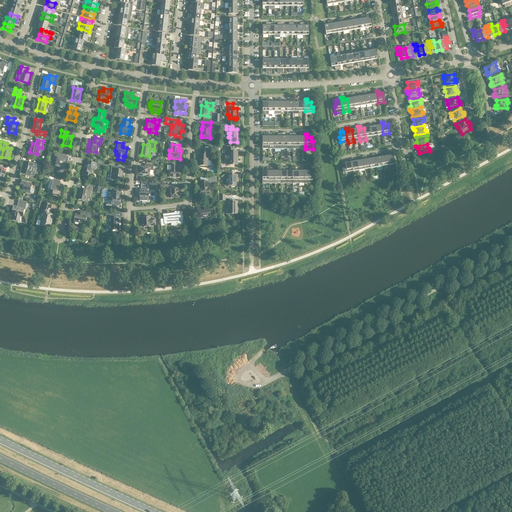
[(227,165),(237,165),(237,160),(236,160),(236,156),(237,156),(237,152),(236,152),(236,148),(227,148),(227,156),(226,156),(225,157),(225,158),(226,159),(227,160),(227,165)]
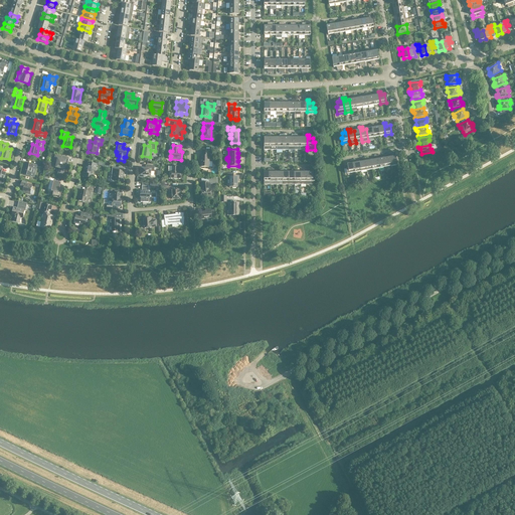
[(200,167),(208,167),(209,151),(202,150),(202,155),(201,155),(201,159),(200,159),(200,162),(200,167)]
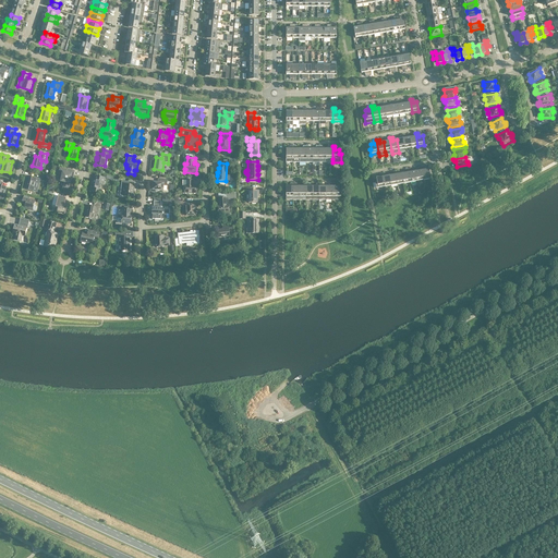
[(423,167),(421,167),(423,180),(429,179),(428,169),(424,170),(423,167)]
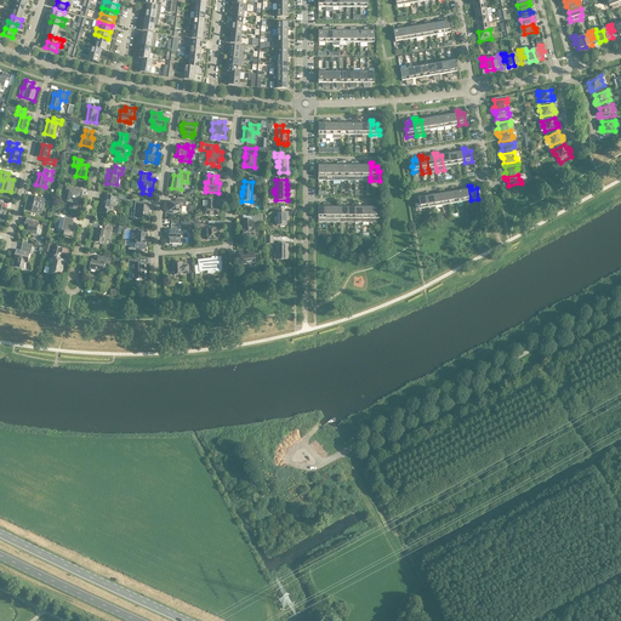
[(69,210),(78,212),(81,194),(80,194),(80,191),(67,188),(66,195),(69,195),(68,201),(72,203),(69,210)]
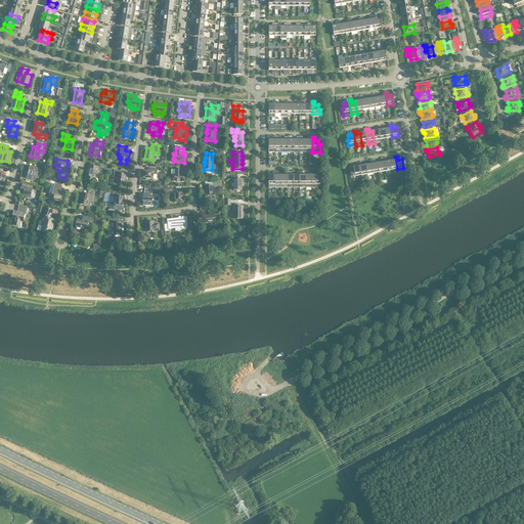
[(361,175),(359,163),(356,164),(357,167),(353,167),(354,172),(352,172),(353,177),(361,175)]
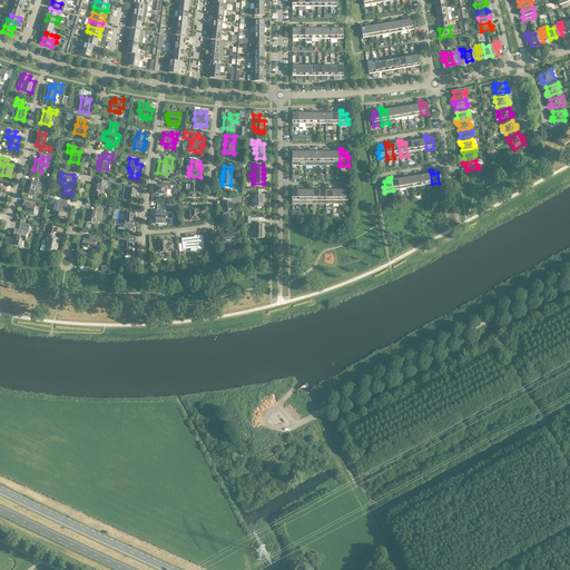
[(104,188),(106,189),(107,182),(97,179),(96,184),(92,184),(92,187),(94,187),(91,195),(99,197),(100,193),(102,194),(104,188)]
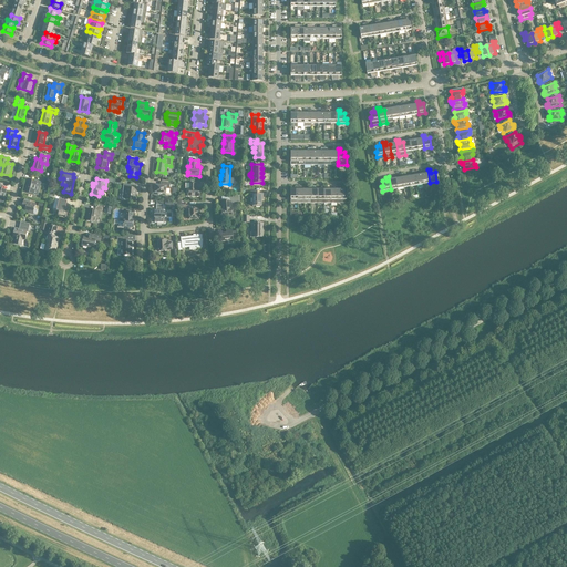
[(24,192),(33,194),(37,182),(28,179),(24,192)]
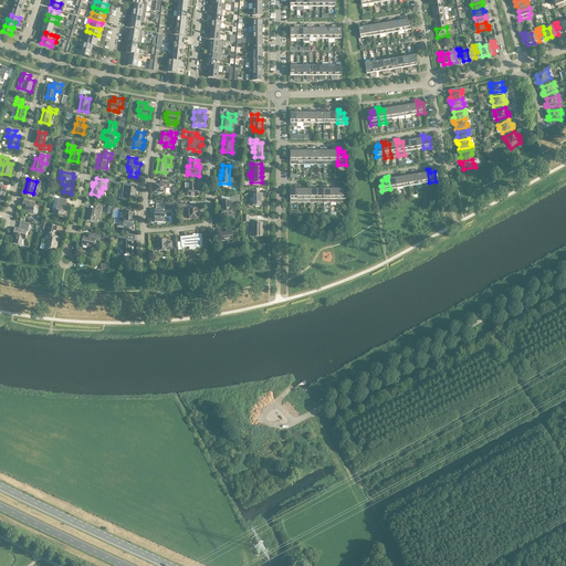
[(166,188),(169,189),(169,182),(161,181),(161,186),(155,185),(154,192),(165,194),(166,188)]
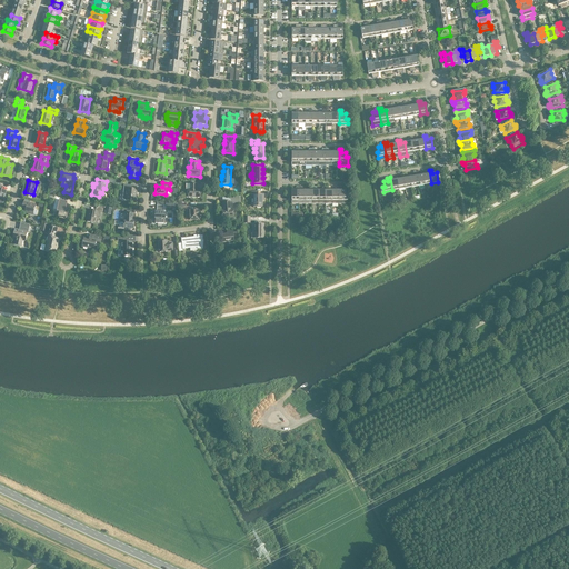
[(195,197),(200,198),(200,190),(197,189),(197,188),(197,185),(190,183),(190,189),(189,189),(188,197),(192,197),(192,198),(193,198),(195,197)]
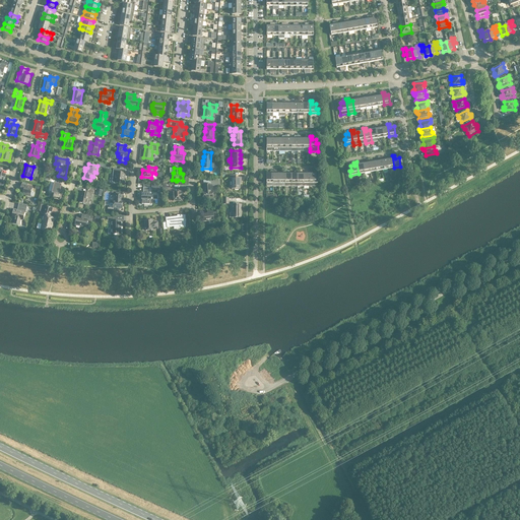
[(112,180),(113,180),(113,182),(116,182),(116,183),(124,184),(124,177),(125,177),(125,173),(120,173),(120,170),(114,169),(112,180)]
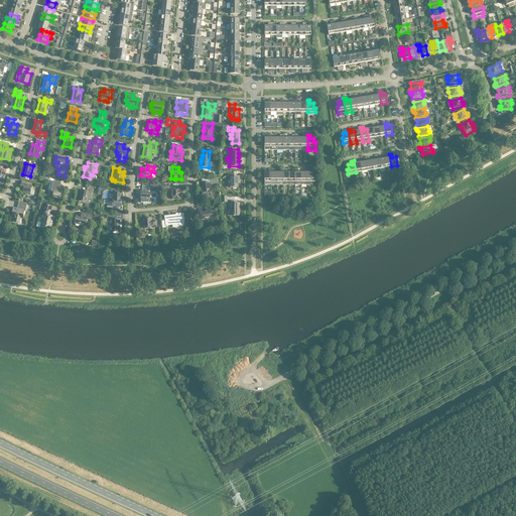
[(309,169),(307,169),(307,184),(315,184),(315,177),(313,177),(313,172),(309,172),(309,169)]
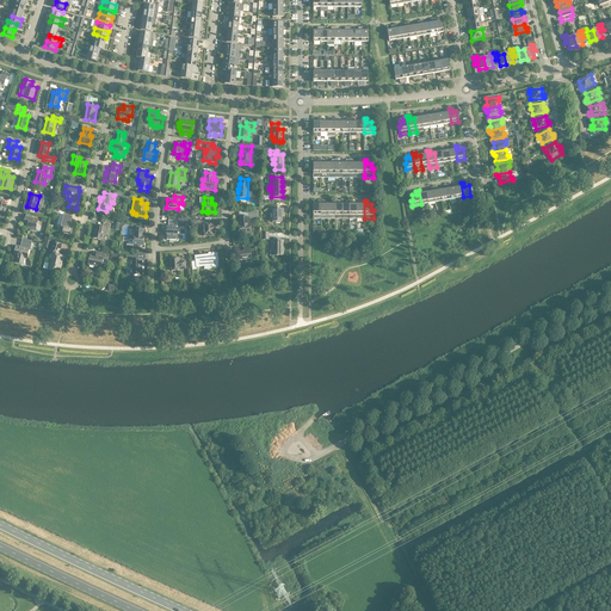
[(281,222),(282,222),(282,214),(283,214),(283,209),(277,209),(277,205),(270,205),(270,209),(272,209),(272,222),(276,222),(276,223),(281,223),(281,222)]
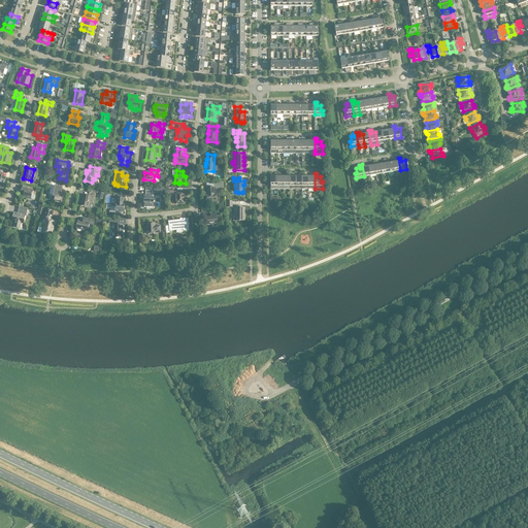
[(61,195),(61,194),(62,187),(55,186),(53,197),(55,197),(54,201),(61,202),(63,195),(61,195)]
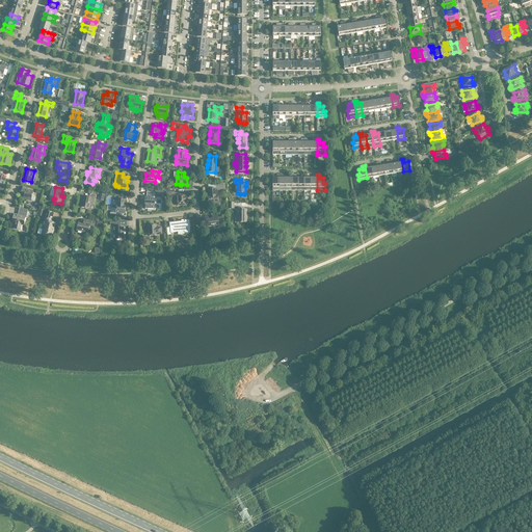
[(218,204),(218,195),(216,195),(216,188),(208,188),(209,195),(207,195),(208,205),(213,204),(213,206),(214,207),(217,207),(218,206),(218,204)]
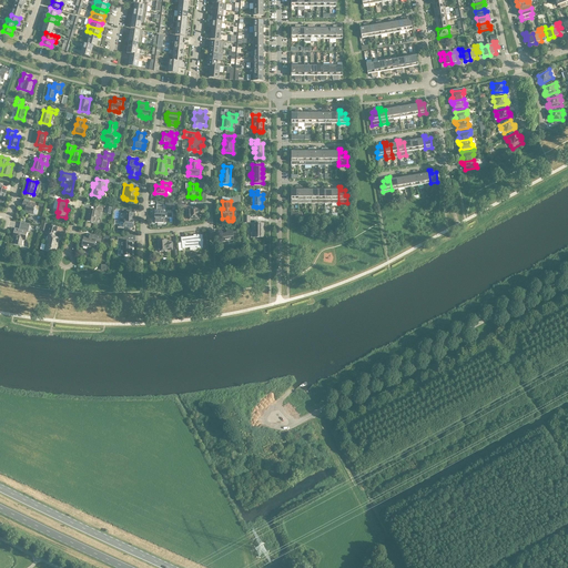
[(33,214),(36,215),(37,214),(38,211),(37,210),(34,209),(36,205),(23,202),(22,208),(26,209),(24,212),(33,214)]
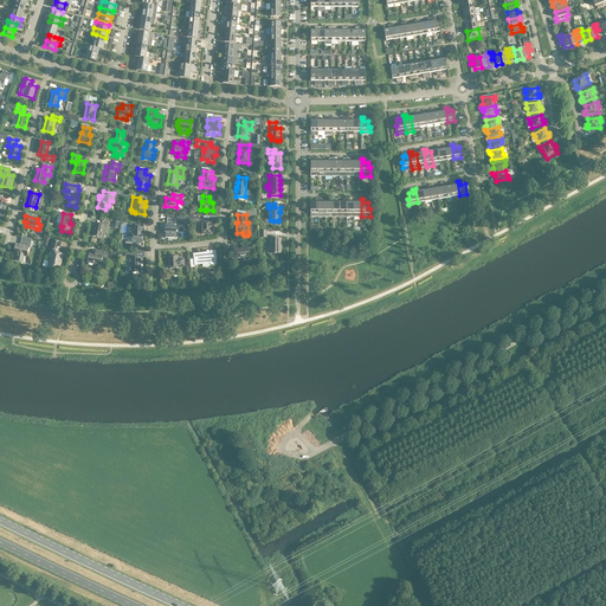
[(165,229),(165,233),(166,233),(166,238),(176,238),(176,233),(176,230),(174,230),(175,219),(174,219),(174,216),(167,216),(167,225),(166,225),(166,229),(165,229)]
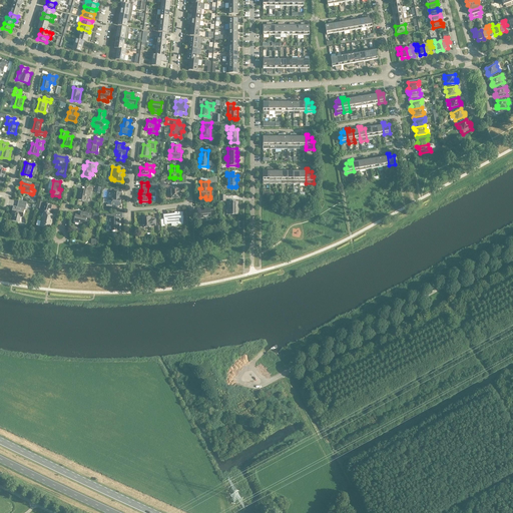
[(86,201),(87,196),(91,197),(93,188),(86,186),(86,190),(80,189),(78,199),(86,201)]
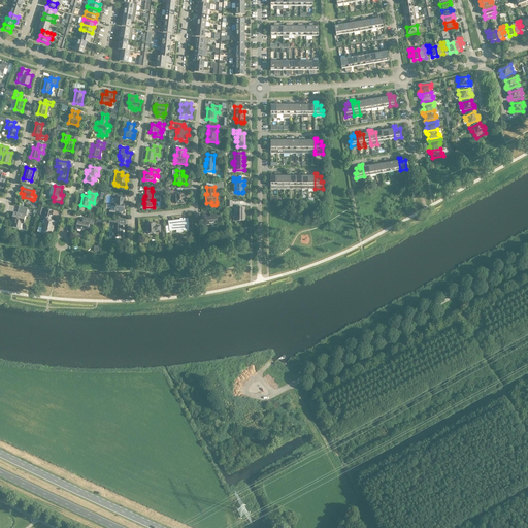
[(185,201),(185,194),(184,192),(175,193),(176,204),(185,203),(185,201)]
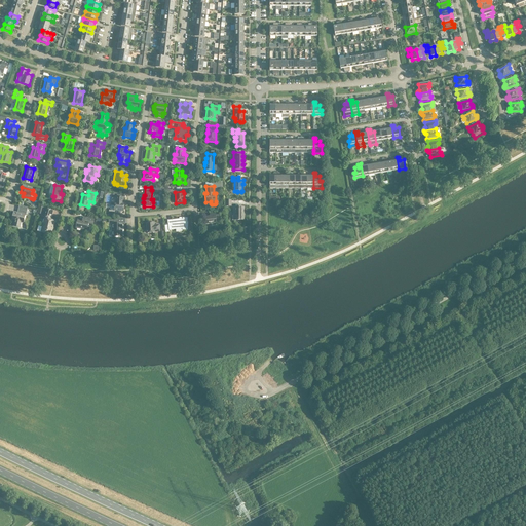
[(115,202),(114,205),(111,205),(110,207),(110,210),(111,210),(114,211),(123,211),(124,203),(122,203),(123,197),(121,197),(116,197),(116,202),(115,202)]
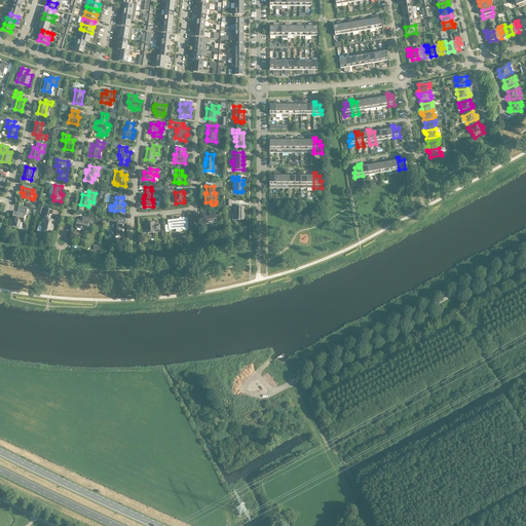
[(232,220),(243,220),(243,208),(234,208),(234,215),(232,215),(232,220)]
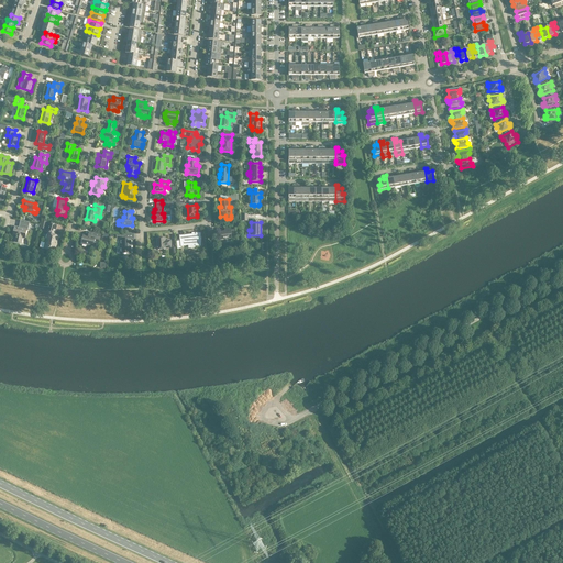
[(46,231),(48,232),(44,249),(47,250),(47,251),(51,252),(51,251),(55,252),(58,236),(54,235),(56,225),(48,223),(46,231)]
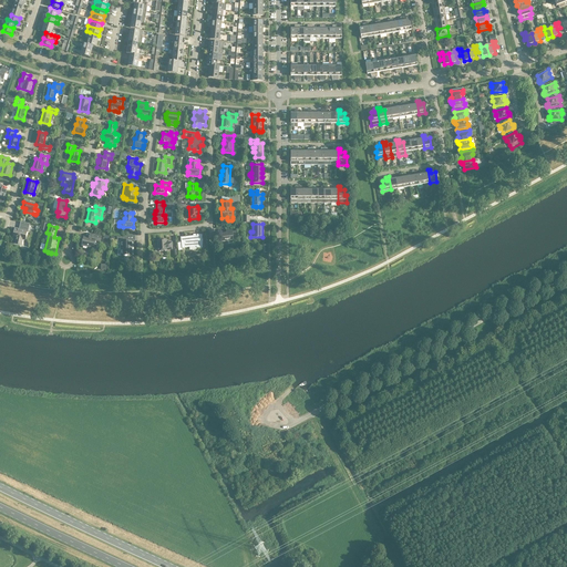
[(22,239),(24,240),(27,233),(28,233),(29,227),(21,226),(20,230),(14,229),(13,237),(17,238),(16,244),(21,245),(22,239)]
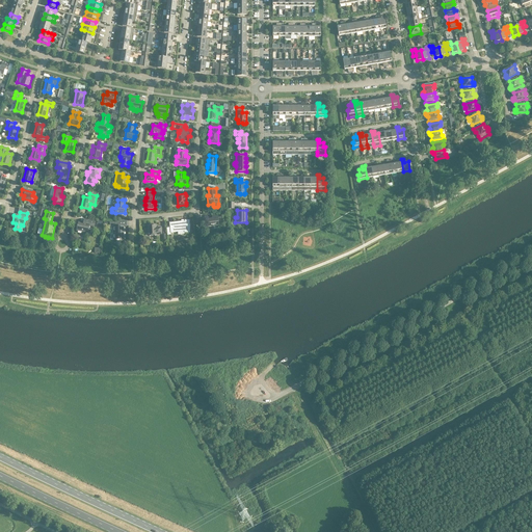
[(219,229),(218,225),(218,221),(221,221),(220,214),(214,215),(214,219),(207,220),(208,227),(213,227),(214,230),(219,229)]
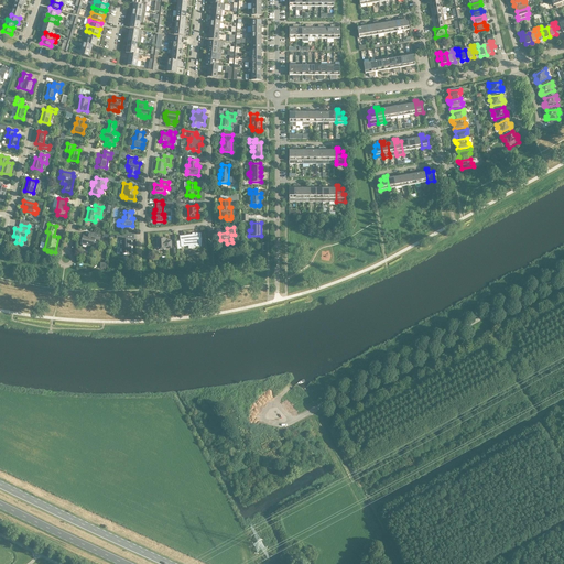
[(88,232),(87,237),(83,236),(82,242),(83,243),(83,245),(94,247),(95,242),(96,241),(100,242),(101,236),(88,232)]
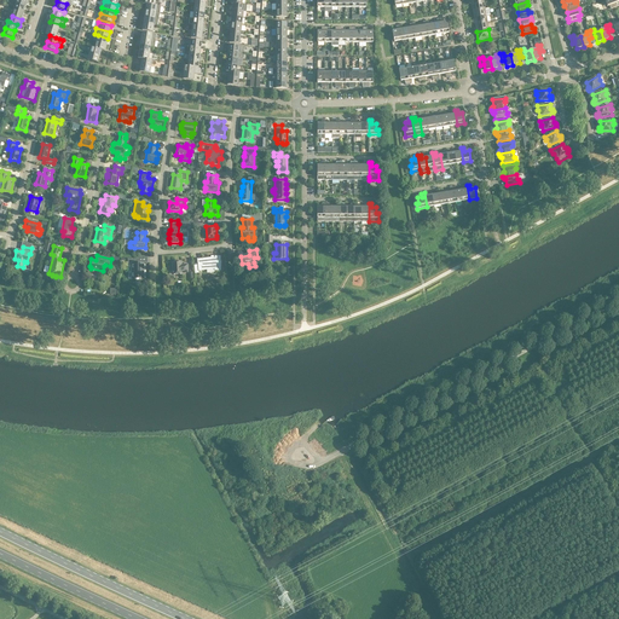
[(220,271),(221,268),(221,261),(220,261),(220,256),(215,256),(215,259),(209,258),(197,259),(198,271),(214,268),(214,271),(220,271)]
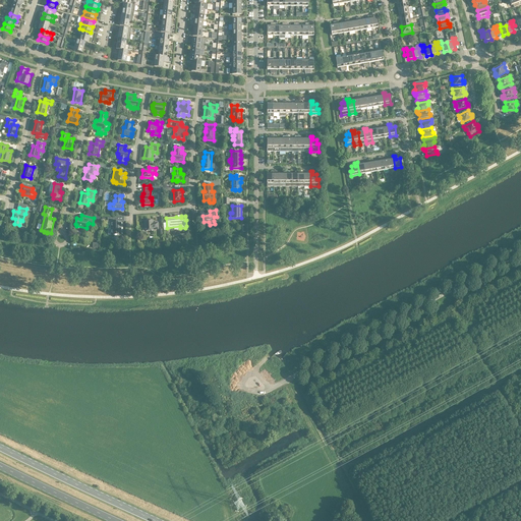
[(115,218),(108,218),(108,222),(111,222),(111,228),(111,234),(114,234),(114,235),(115,236),(117,236),(118,235),(118,234),(121,234),(121,222),(115,222),(115,218)]
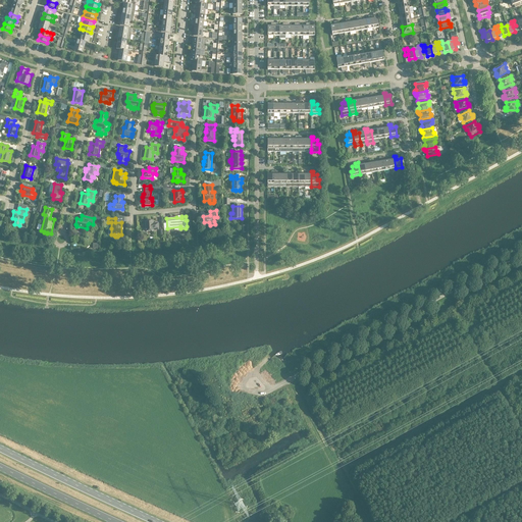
[(153,229),(158,229),(158,223),(154,223),(154,224),(153,224),(153,220),(151,220),(147,220),(147,221),(145,221),(146,231),(154,230),(153,229)]
